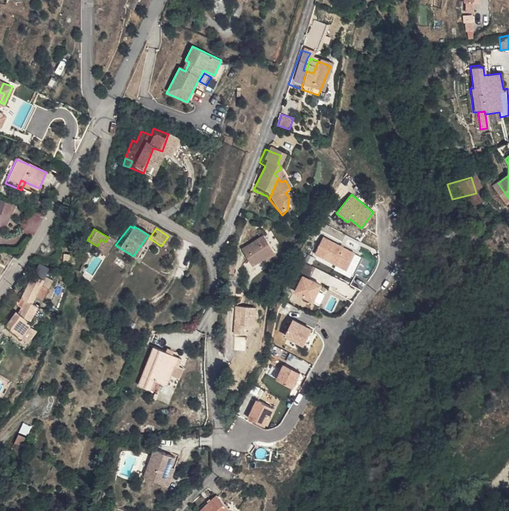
[(263,234),(241,248),(251,265),(263,258),(273,251),(263,234)]
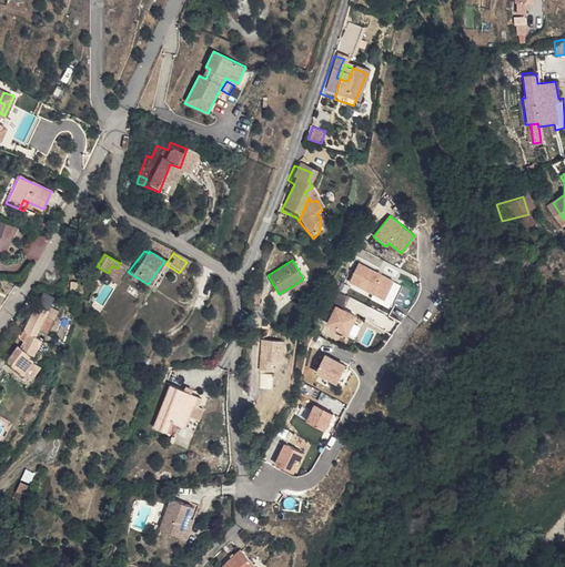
[(108,273),(106,275),(117,282),(127,265),(121,262),(120,263),(117,269),(112,265),(108,273)]
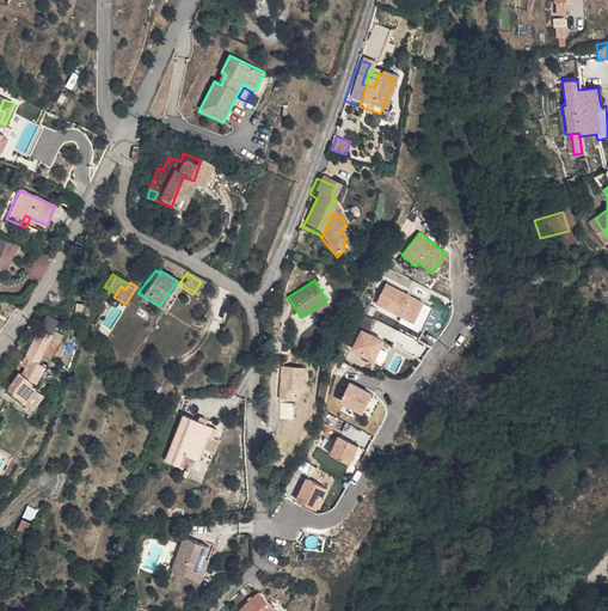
[(423,303),(386,283),(375,304),(412,322),(423,303)]
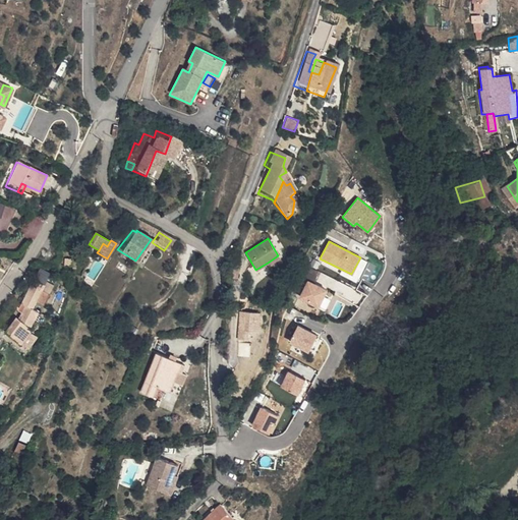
[(282,263),(278,255),(268,263),(272,270),(282,263)]
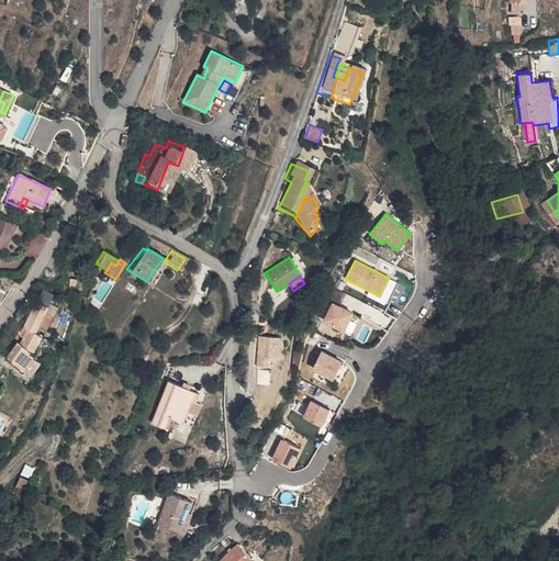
[(337,279),(333,285),(341,290),(344,283),(337,279)]
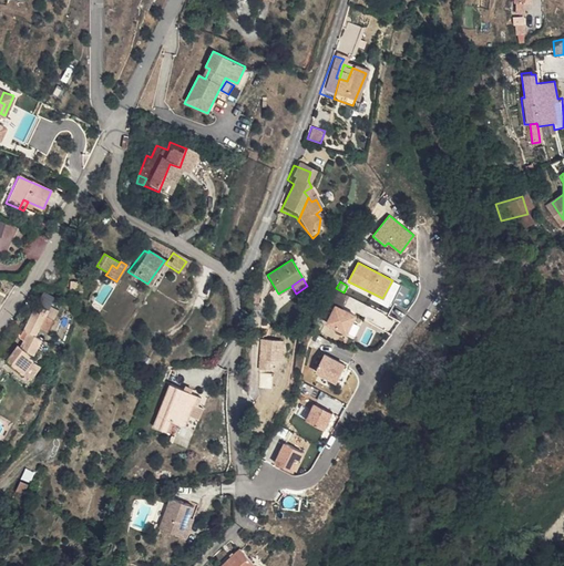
[(30,307),(43,311),(49,299),(36,294),(30,307)]
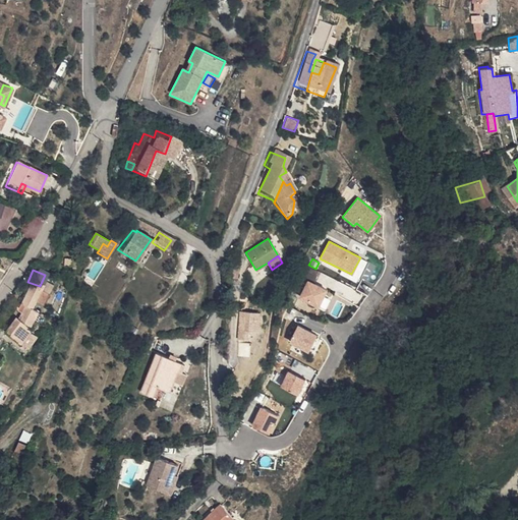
[(307,280),(299,297),(318,306),(327,290),(307,280)]
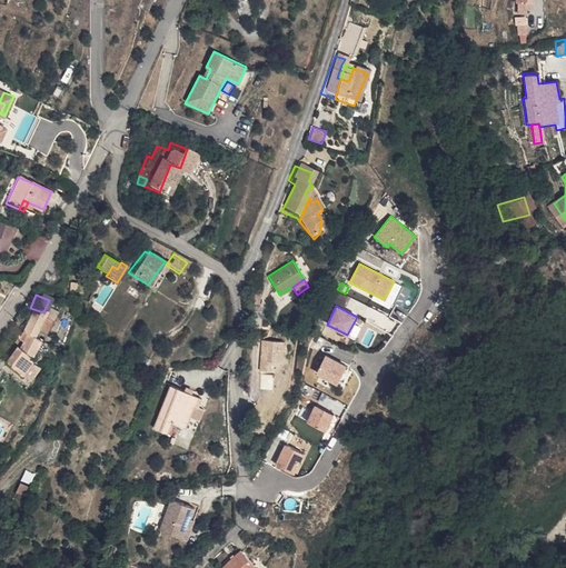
[(26,336),(33,339),(36,332),(45,336),(50,322),(41,318),(43,312),(30,308),(19,332),(26,336)]
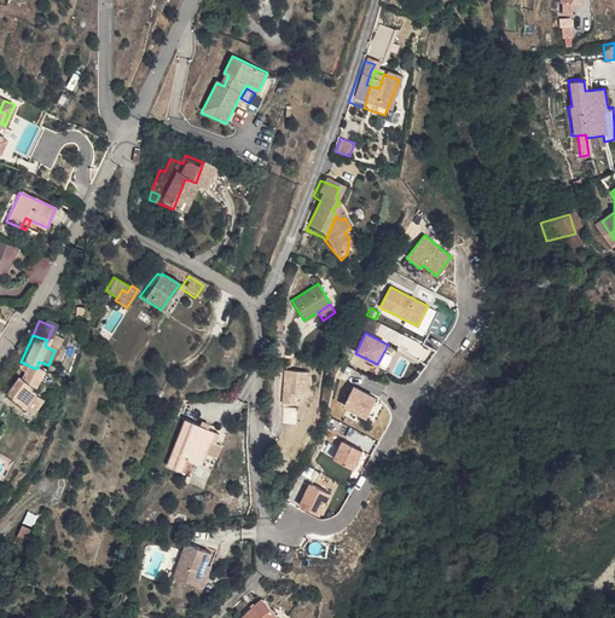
[(41,373),(36,369),(28,365),(21,383),(34,393),(41,373)]
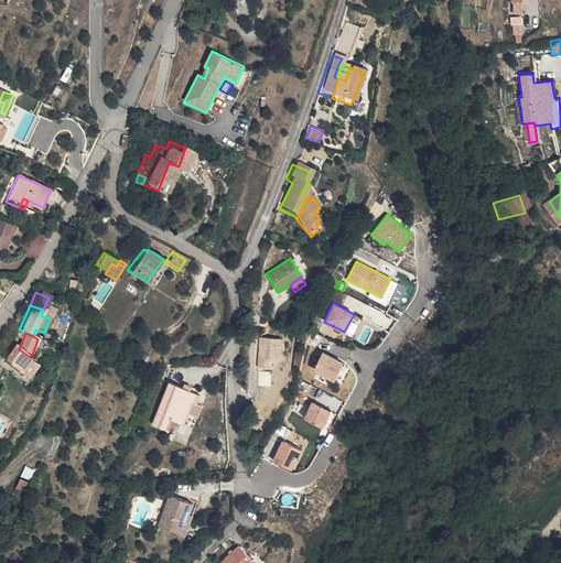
[(257,367),(266,368),(267,358),(279,359),(281,338),(260,336),(257,367)]
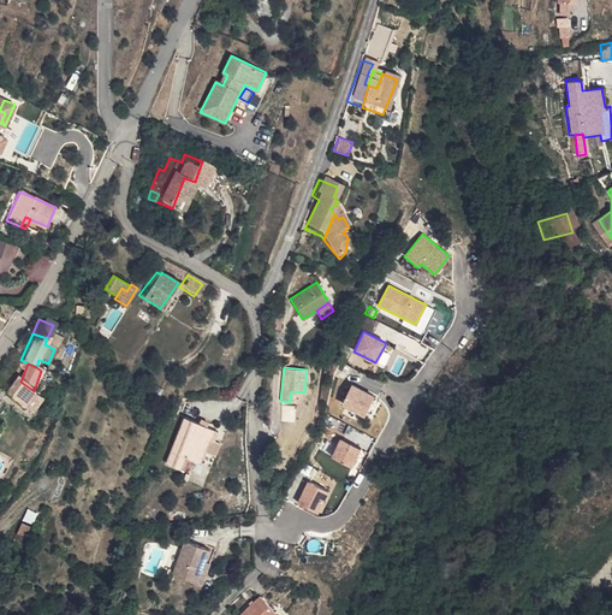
[(34,391),(21,382),(18,380),(5,401),(23,413),(36,394),(34,391)]
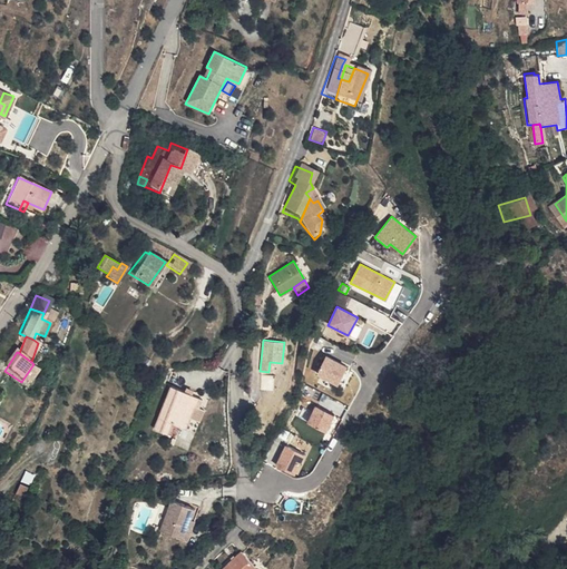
[(325,356),(316,374),(336,384),(346,366),(325,356)]
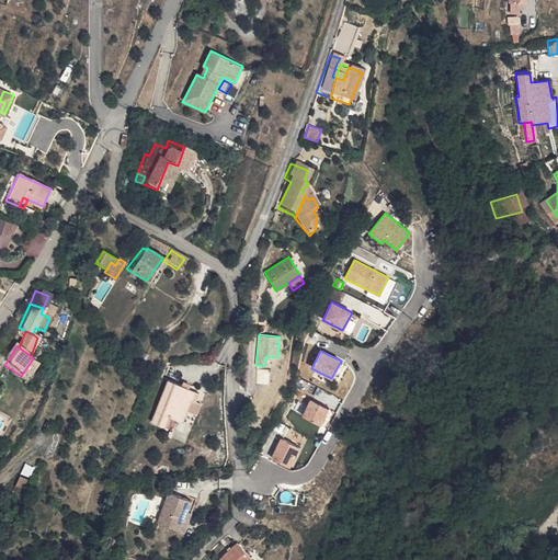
[(304,370),(300,376),(307,379),(310,374),(304,370)]
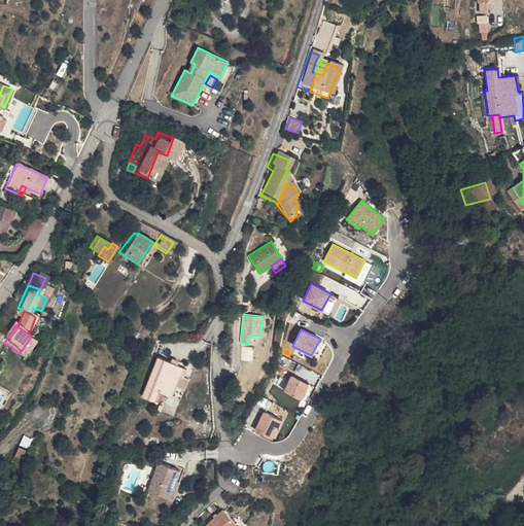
[(173,380),(144,369),(129,408),(139,413),(144,402),(152,406),(156,407),(165,386),(169,388),(173,380)]
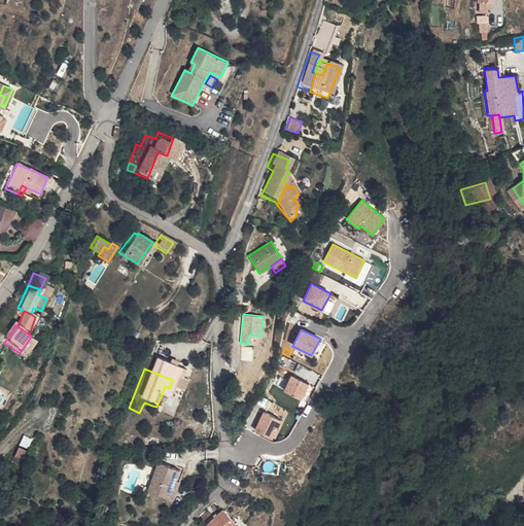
[(291,375),(284,390),(301,398),(309,384),(291,375)]
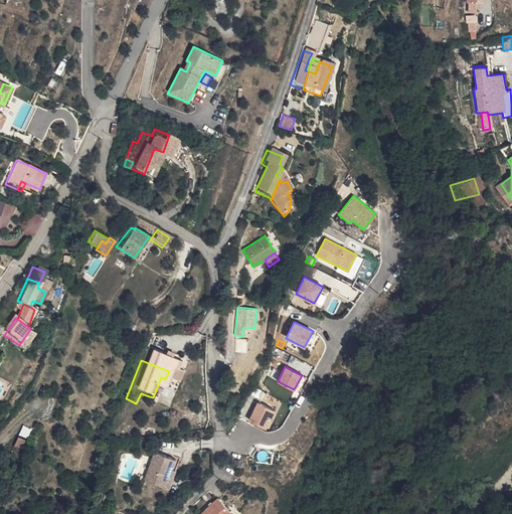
[(165,379),(161,377),(153,397),(161,400),(169,380),(165,379)]
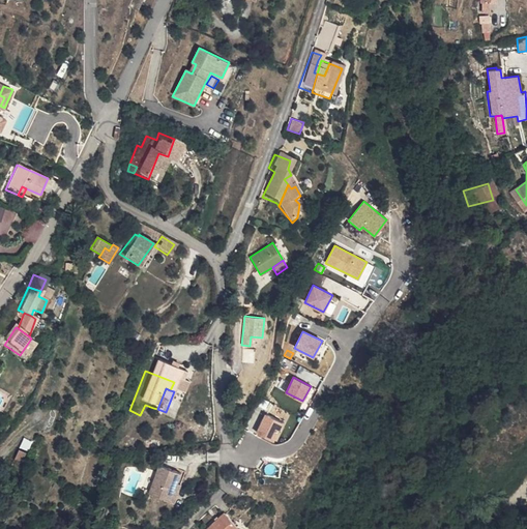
[(153,408),(145,405),(140,415),(148,418),(153,408)]
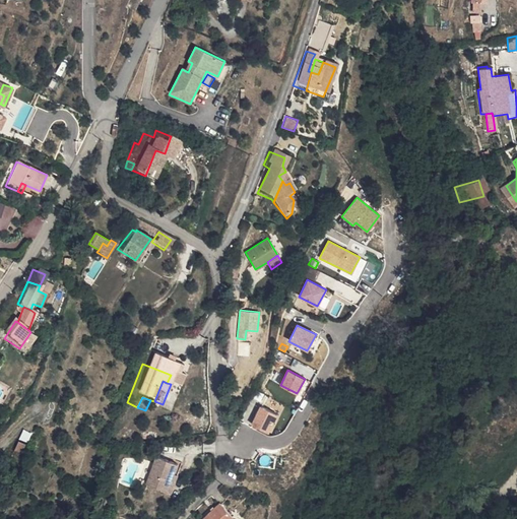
[(260,406),(251,424),(268,433),(277,414),(260,406)]
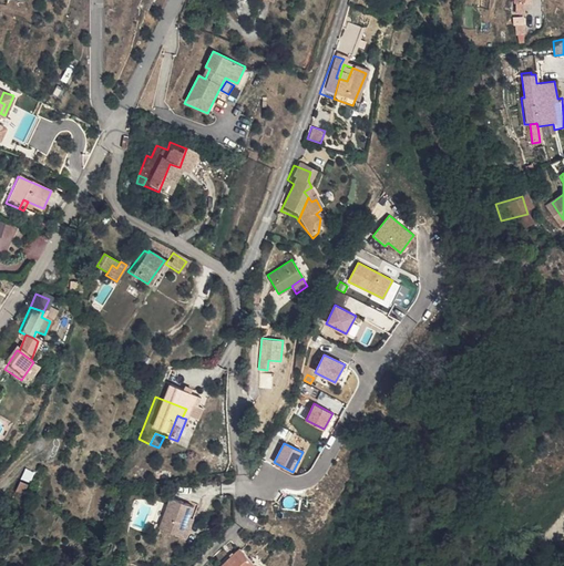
[(191,507),(168,501),(160,531),(182,537),(191,507)]
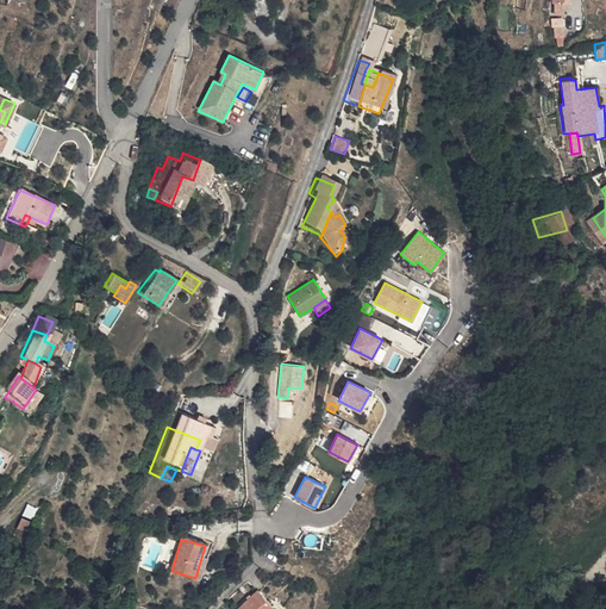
[(212,548),(205,546),(195,578),(202,580),(212,548)]
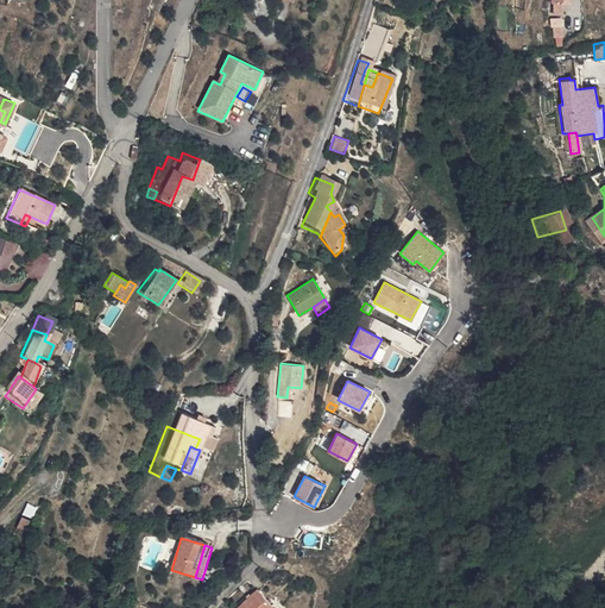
[(273,607),(258,589),(235,607),(273,607)]
